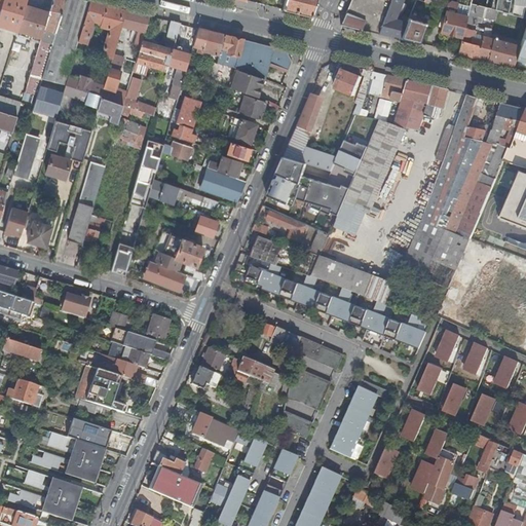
[(0,26),(16,31),(26,0),(2,0),(0,8),(0,26)]
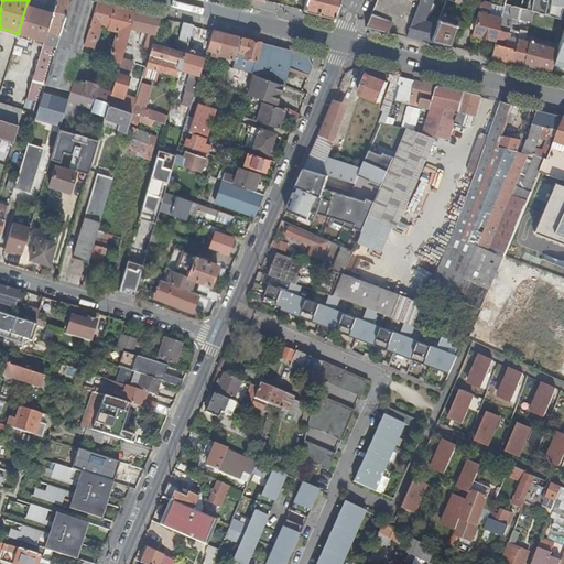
[(45,0),(28,0),(18,33),(44,42),(47,31),(52,13),(45,11),(49,1),(45,0)]
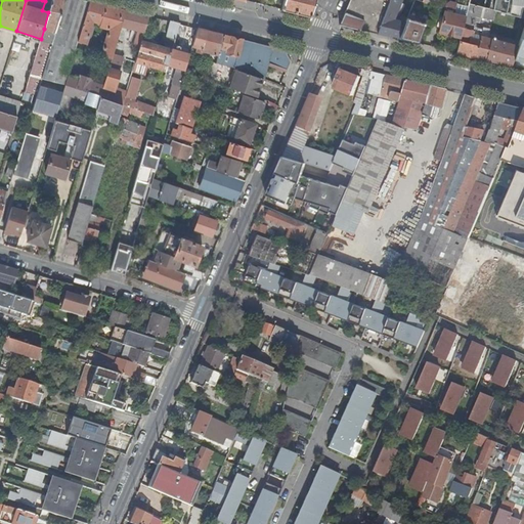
[(39,44),(25,92),(37,95),(40,86),(42,78),(66,85),(69,75),(78,42),(84,22),(85,20),(90,2),(83,0),(52,0),(48,12),(44,29),(41,39),(40,41),(39,44)]
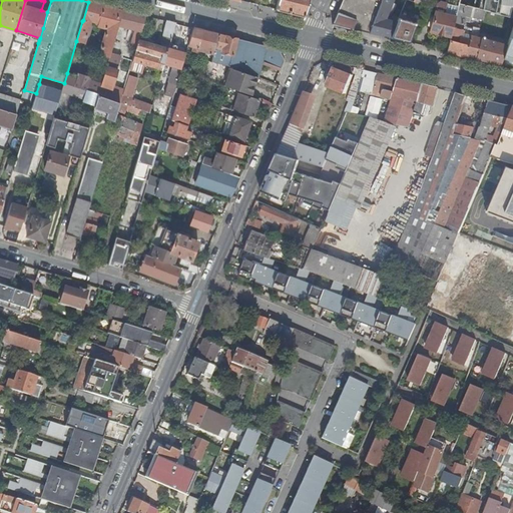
[(279,0),(277,10),(304,17),(309,0),(279,0)]
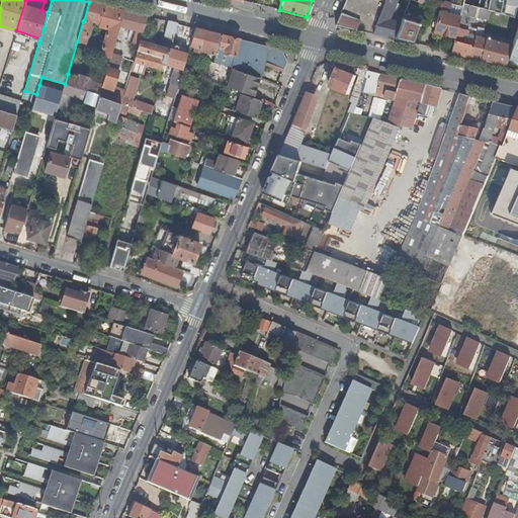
[(356,0),(353,8),(344,5),(335,24),(342,26),(373,33),(379,17),(380,14),(384,2),(380,0),(356,0)]
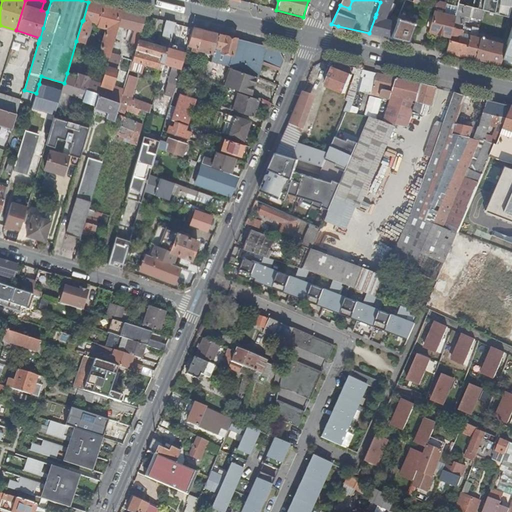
[(349,8),(352,0),(342,0),(340,5),(349,8)]
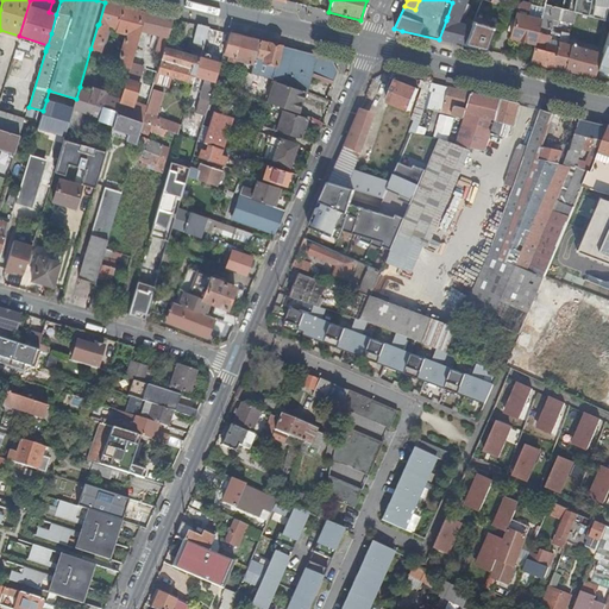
[(465,0),(453,0),(452,2),(447,17),(446,20),(439,39),(456,43),(462,25),(456,24),(465,0)]
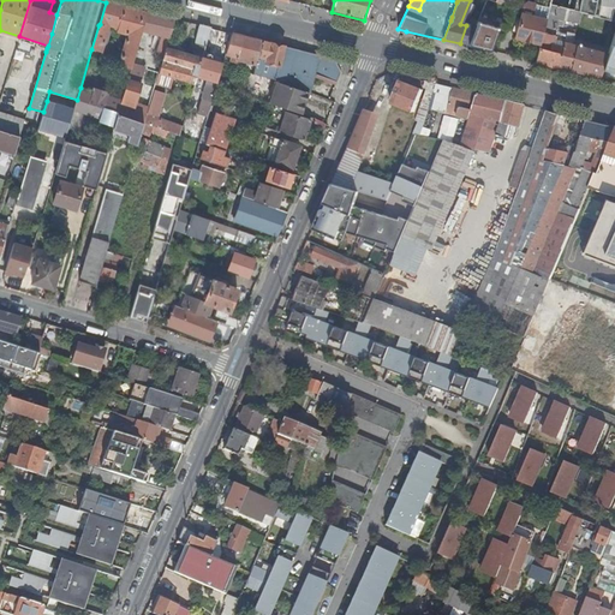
[(525,0),(517,39),(541,45),(550,5),(551,0),(525,0)]
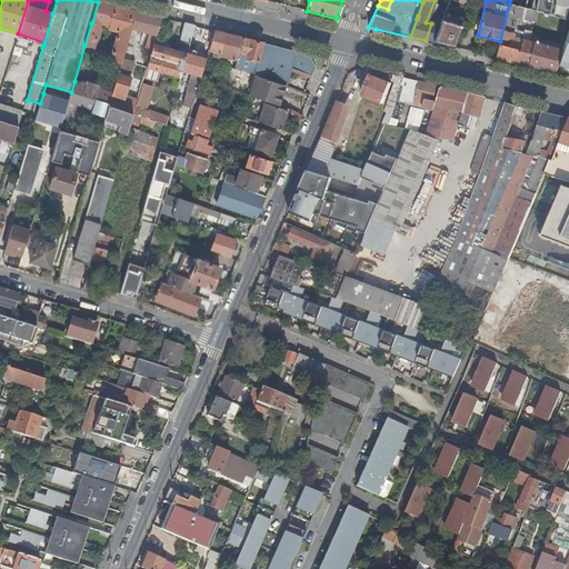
[(532,0),(530,9),(535,10),(538,11),(543,13),(542,16),(547,17),(547,15),(565,19),(568,7),(556,5),(556,0),(532,0)]
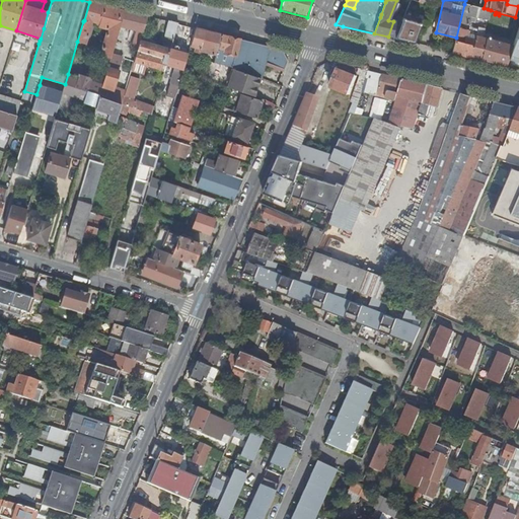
[(100,55),(110,58),(112,55),(116,42),(120,26),(125,10),(89,2),(84,20),(83,21),(77,42),(86,45),(93,22),(96,22),(96,25),(98,26),(98,27),(107,29),(100,55)]
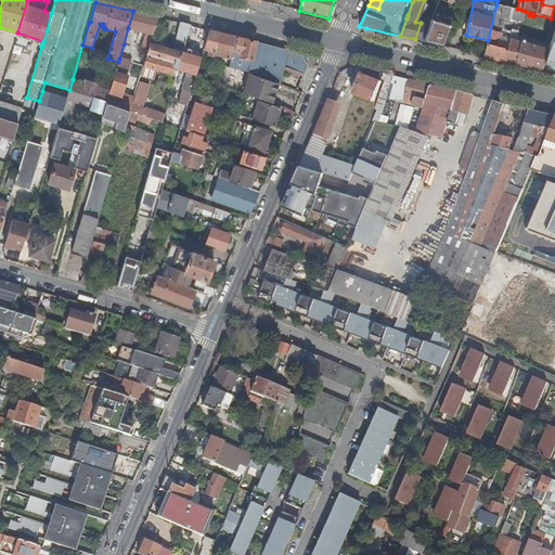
[(425,15),(431,17),(437,4),(429,2),(425,15)]
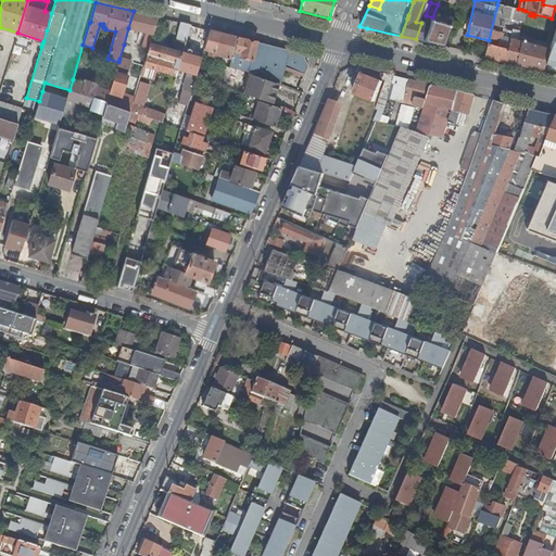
[(526,11),(522,10),(518,9),(497,4),(489,40),(484,57),(542,71),(551,48),(510,39),(512,30),(504,28),(505,23),(509,25),(512,19),(523,22),(526,11)]
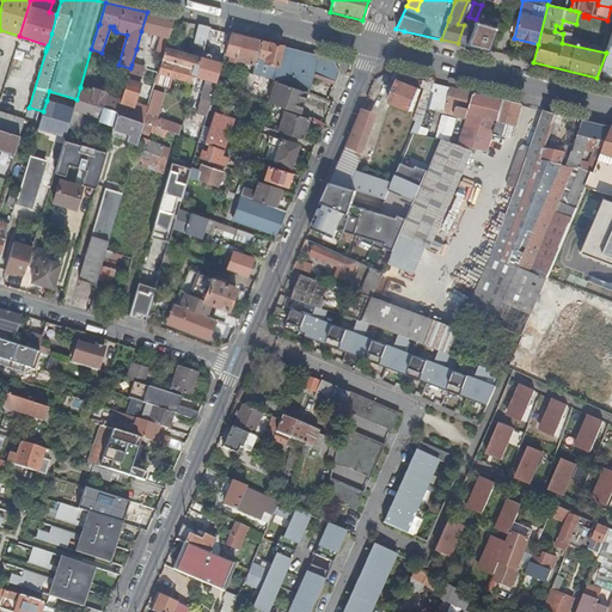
[(159,57),(163,59),(167,42),(173,19),(147,12),(141,31),(154,35),(158,35),(161,36),(159,48),(161,48),(159,57)]
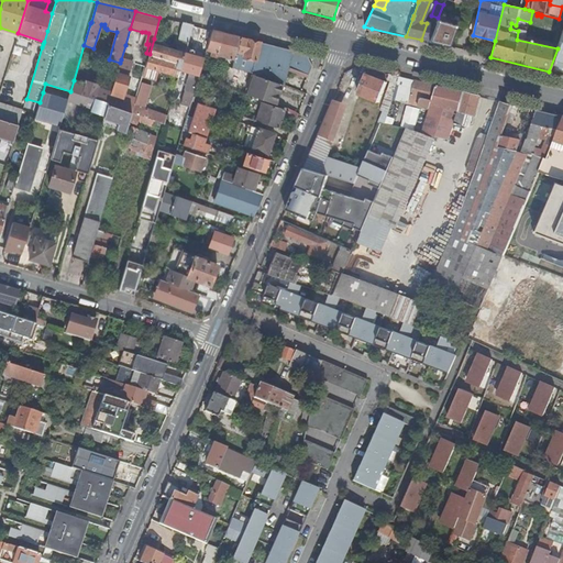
[(168,21),(161,19),(158,28),(166,29),(168,21)]
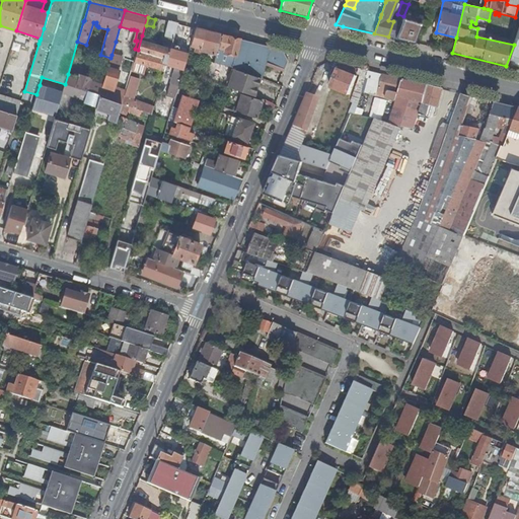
[(421,23),(402,18),(400,24),(398,31),(417,36),(421,23)]
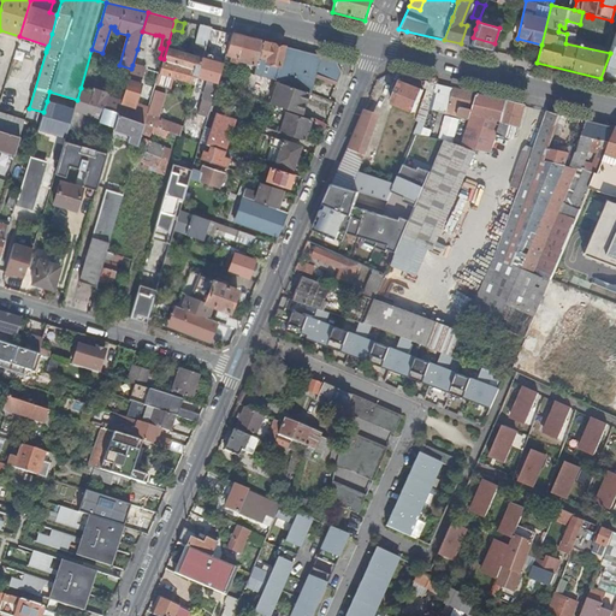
[(172,77),(195,84),(197,77),(202,58),(211,28),(200,25),(195,42),(197,43),(194,55),(181,52),(181,48),(179,46),(169,42),(164,59),(159,73),(169,76),(167,78),(171,80),(172,77)]
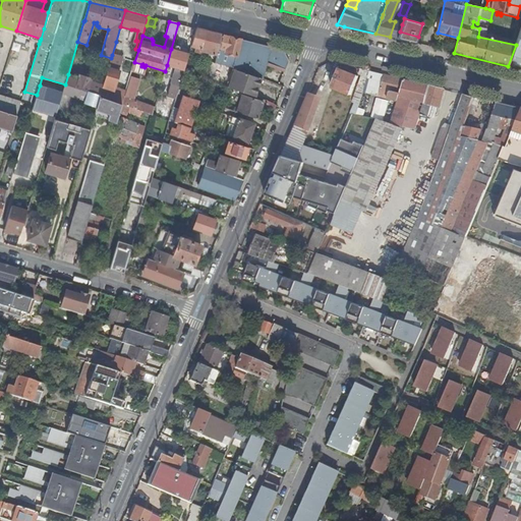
[(402,24),(395,21),(390,37),(397,39),(399,33),(400,32),(402,24)]
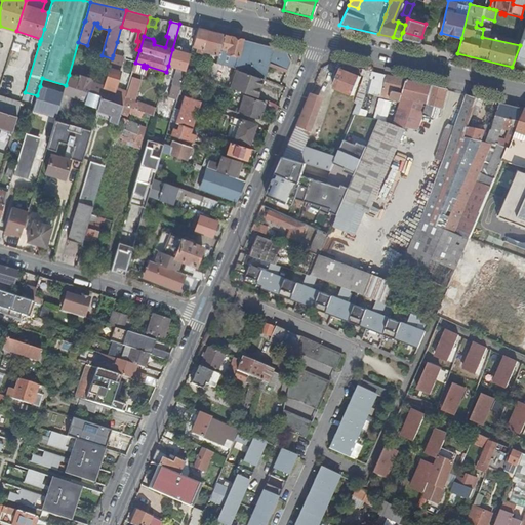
[(286,51),(198,29),(193,48),(218,55),(219,51),(239,56),(236,71),(230,89),(256,98),(263,80),(267,64),(288,69),(292,61),(286,51)]
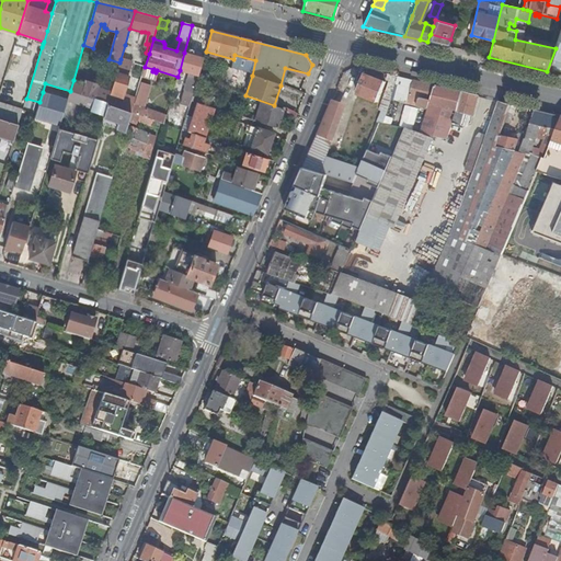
[(560,75),(560,31),(556,48),(547,71),(560,75)]
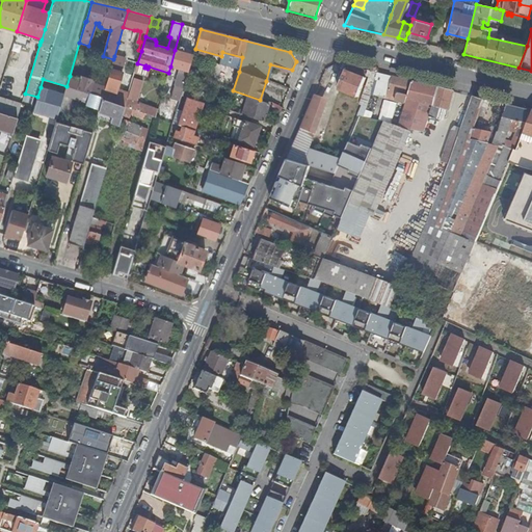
[(126,45),(118,43),(114,56),(122,58),(126,45)]
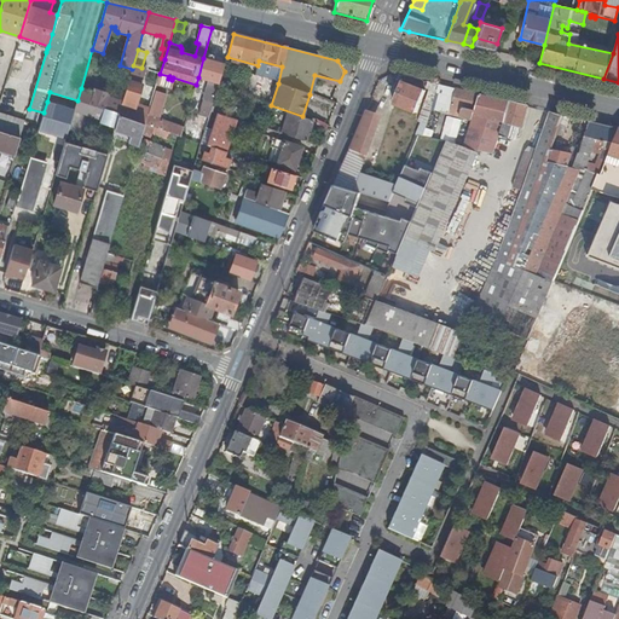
[(208,94),(215,97),(218,87),(224,65),(224,64),(203,58),(198,77),(215,82),(214,86),(210,85),(208,94)]
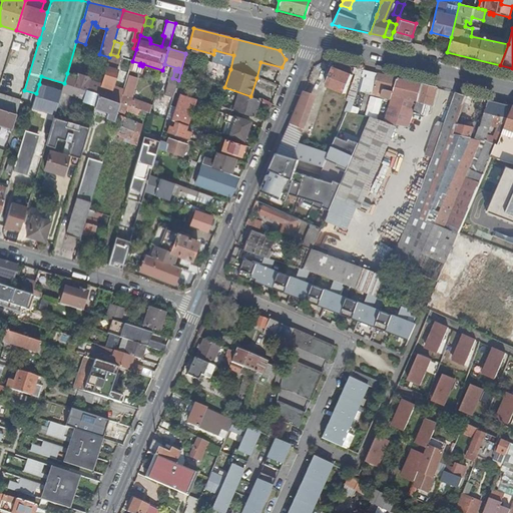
[(117,56),(110,54),(109,57),(102,82),(101,84),(98,95),(120,103),(122,95),(124,89),(115,87),(123,58),(117,56)]
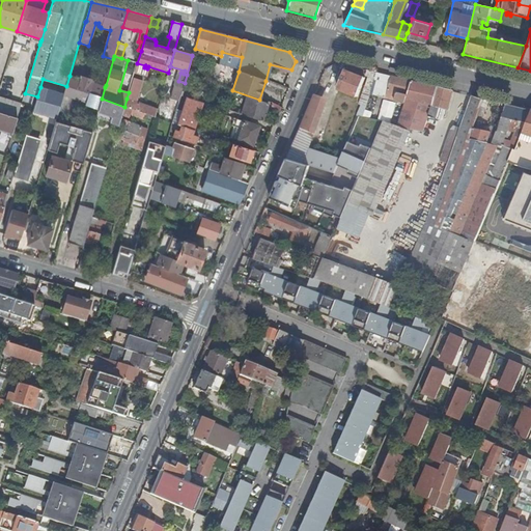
[(145,65),(137,63),(134,73),(145,76),(147,68),(144,67),(145,65)]
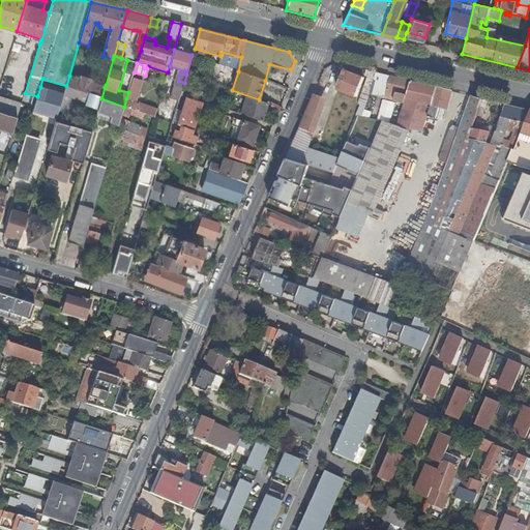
[(358,105),(365,106),(373,86),(377,72),(367,69),(365,75),(369,76),(358,105)]
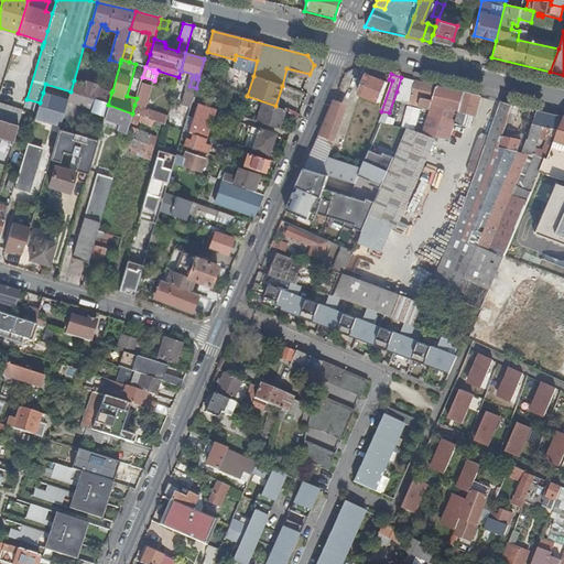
[(388,83),(367,75),(359,95),(380,102),(388,83)]
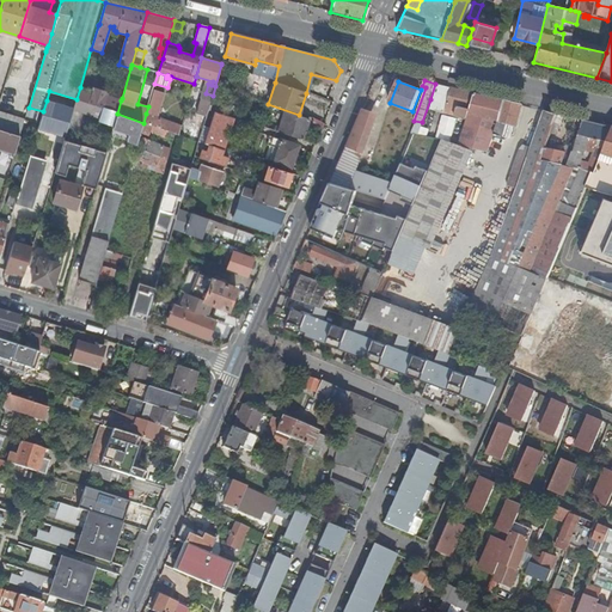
[(444,103),(448,86),(435,84),(430,99),(444,103)]
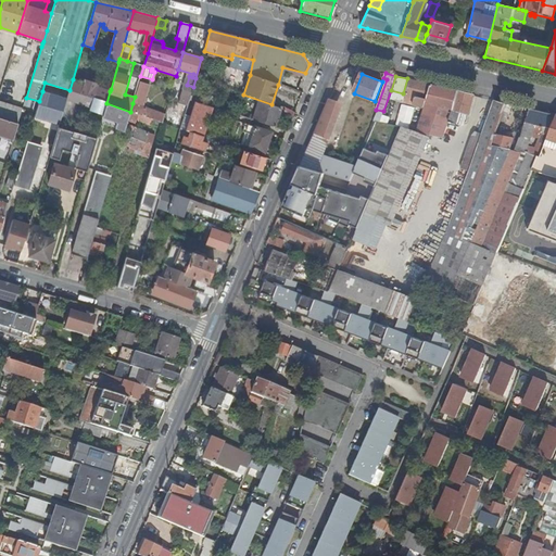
[(84,84),(73,79),(70,90),(67,99),(66,99),(77,102),(91,106),(98,87),(98,84),(85,80),(84,84)]
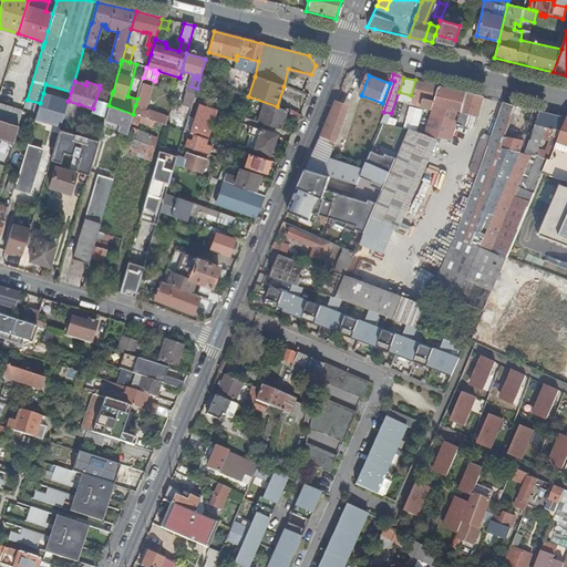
[(421,107),(432,110),(433,104),(440,86),(419,81),(414,95),(423,99),(421,107)]
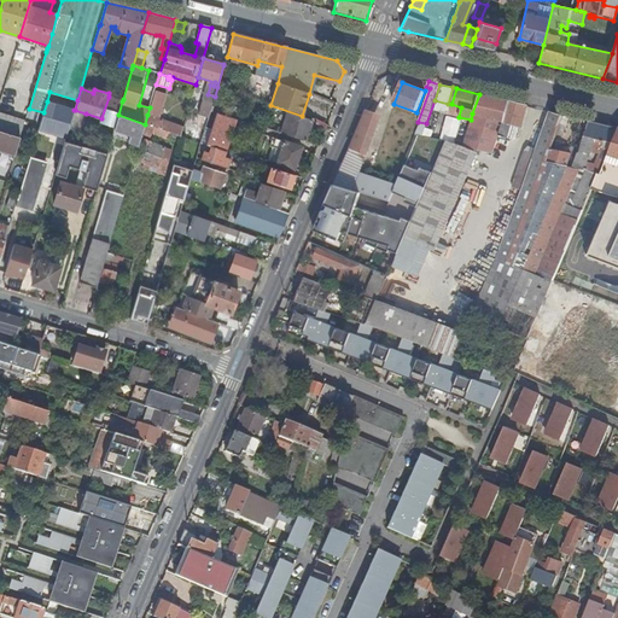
[(147,115),(153,117),(162,95),(153,93),(150,108),(147,115)]
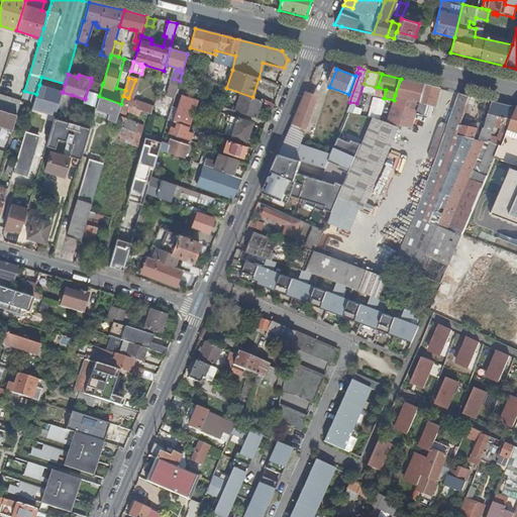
[(401,79),(395,95),(421,102),(426,85),(401,79)]
